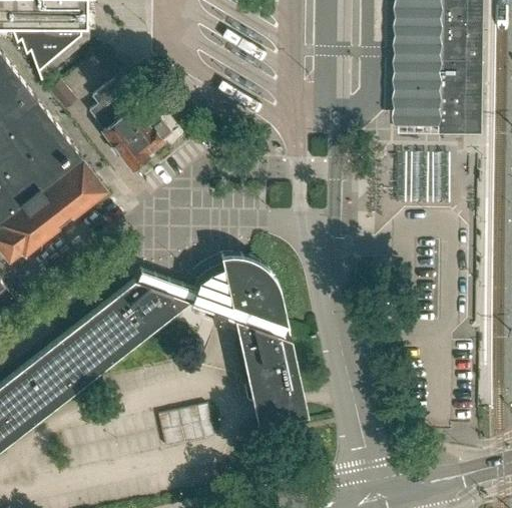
[(0,0),(0,22),(2,21),(7,35),(8,35),(11,31),(17,46),(21,42),(26,57),(30,54),(41,83),(42,82),(39,74),(81,39),(81,0),(0,0)]
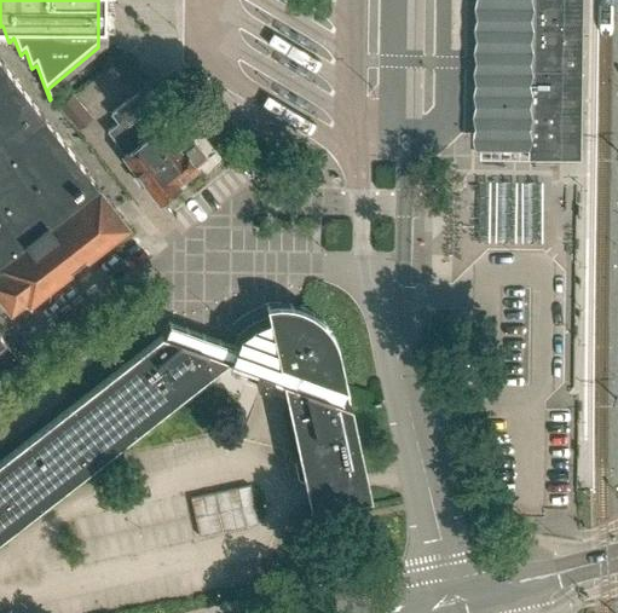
[(561,11),(560,0),(484,0),(484,11),(496,11),(495,76),(483,75),(483,142),(531,142),(531,165),(559,165),(560,56),(565,56),(566,11),(561,11)]
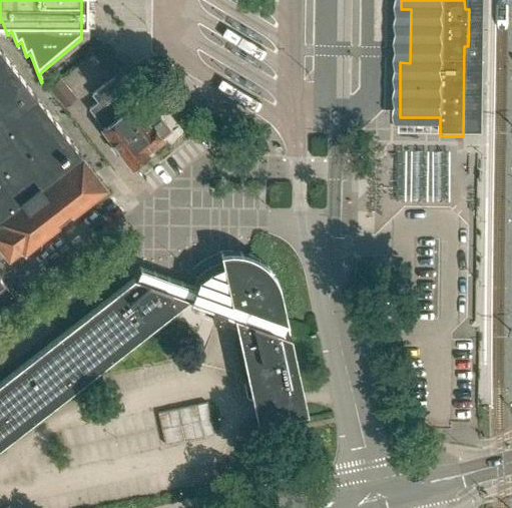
[(0,243),(8,254),(20,244),(22,247),(55,222),(56,223),(70,212),(69,211),(101,186),(80,158),(79,158),(73,150),(73,149),(0,56),(0,243)]
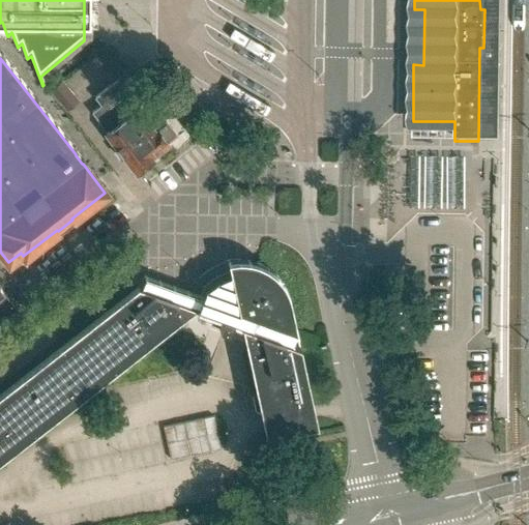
[(138,112),(131,103),(117,85),(94,103),(100,110),(92,117),(107,137),(106,138),(136,176),(139,174),(143,175),(149,170),(149,166),(152,164),(151,162),(168,149),(166,147),(175,140),(165,125),(156,133),(155,130),(154,132),(139,111),(138,112)]
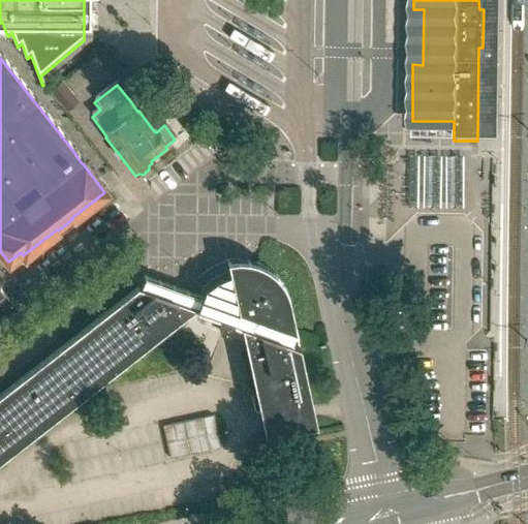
[(66,117),(80,106),(63,86),(51,97),(66,117)]
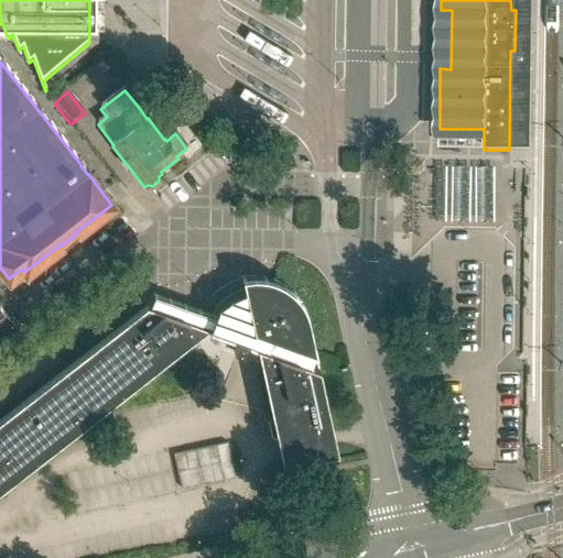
[(258,353),(264,380),(279,447),(280,450),(282,462),(283,469),(338,457),(337,451),(334,438),(333,435),(317,364),(309,323),(307,318),(306,313),(304,308),(301,304),(298,299),(293,295),(289,292),(285,290),(279,285),(275,284),(274,284),(273,288),(271,292),(270,295),(245,294),(230,302),(218,310),(218,312),(215,319),(154,298),(154,301),(150,312),(148,310),(147,312),(0,425),(0,495),(208,335),(228,342),(225,350),(234,353),(234,354),(238,357),(239,357),(245,359),(248,350),(258,353)]
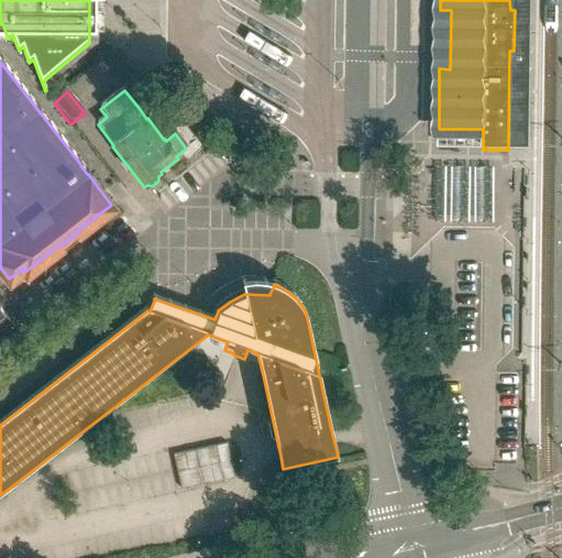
[(167,446),(168,478),(221,476),(220,445),(167,446)]
